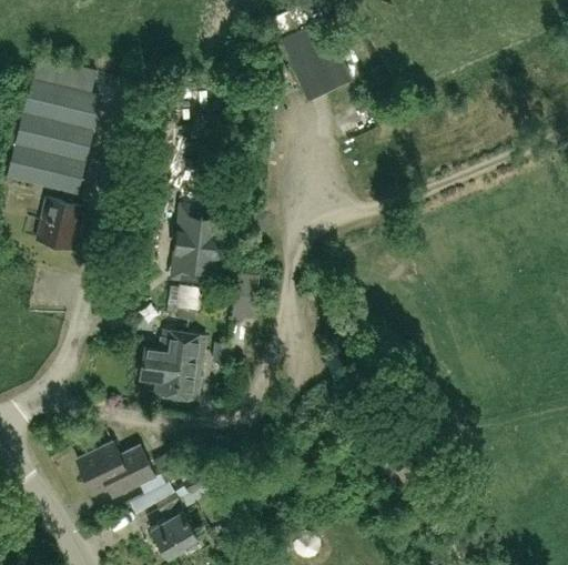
[(352,81),(323,21),(314,1),(270,22),(307,102),(352,81)]
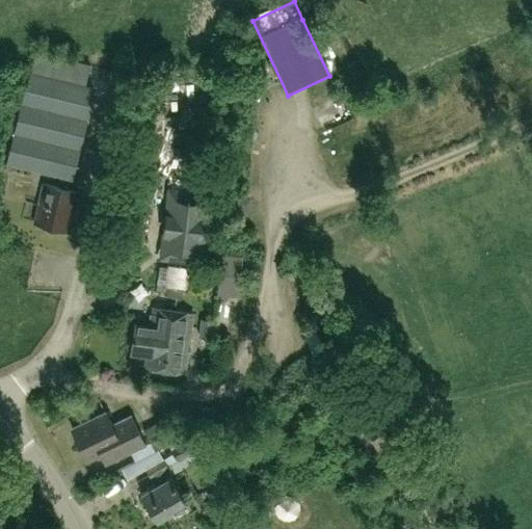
[(72,182),(94,90),(86,89),(91,67),(34,53),(6,165),(72,182)]
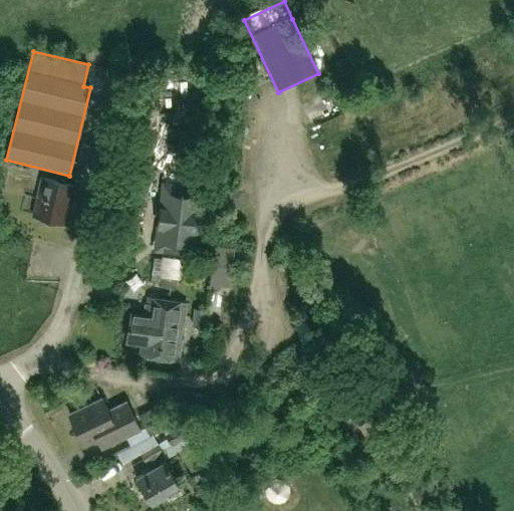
[(68,226),(76,189),(42,181),(33,218),(68,226)]
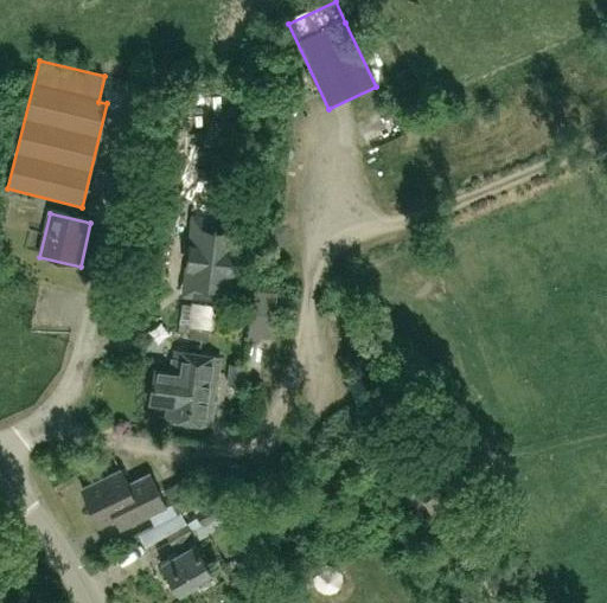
[(237,225),(193,218),(183,294),(227,300),(237,225)]
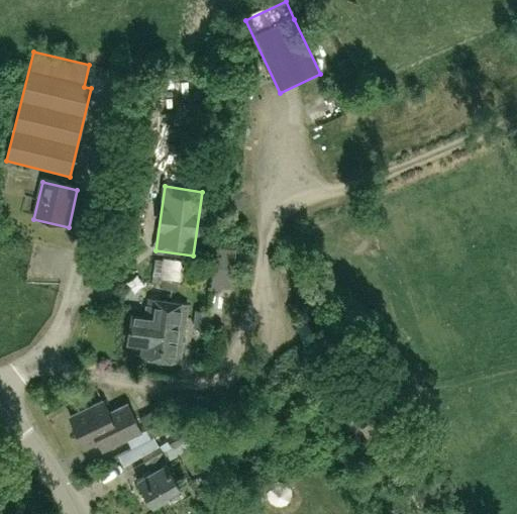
[(226,232),(227,224),(220,223),(218,231),(226,232)]
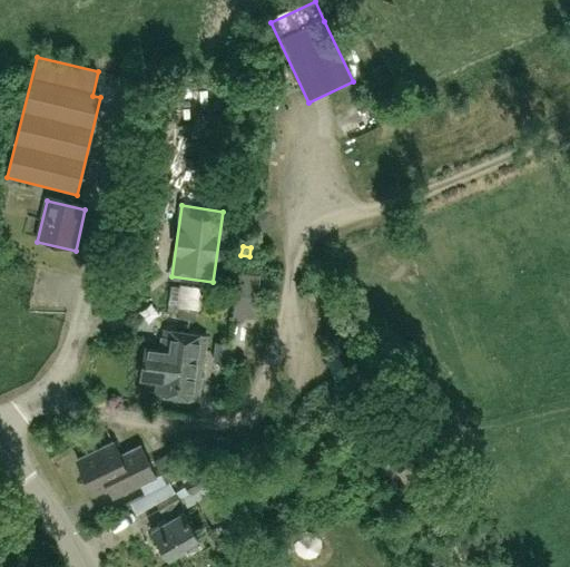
[(254,321),(259,279),(238,275),(233,319),(254,321)]
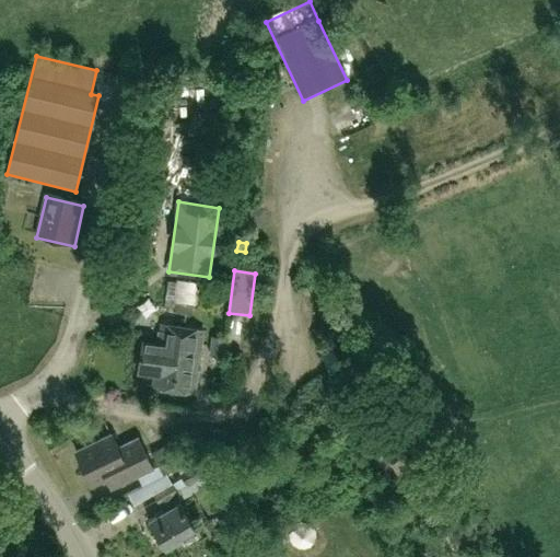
[(197,306),(198,287),(176,285),(174,304),(197,306)]
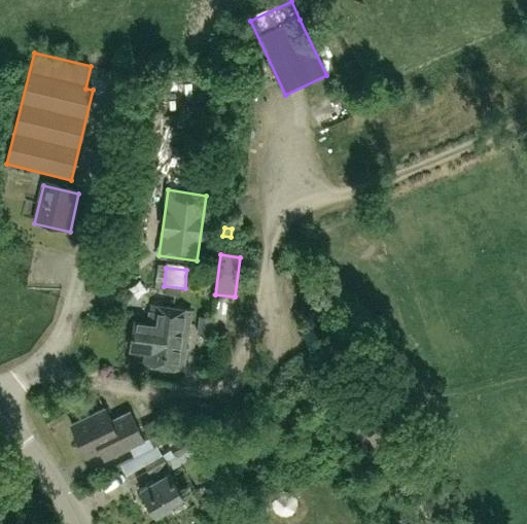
[(182,371),(190,314),(151,308),(148,325),(134,323),(130,351),(145,353),(144,365),(182,371)]
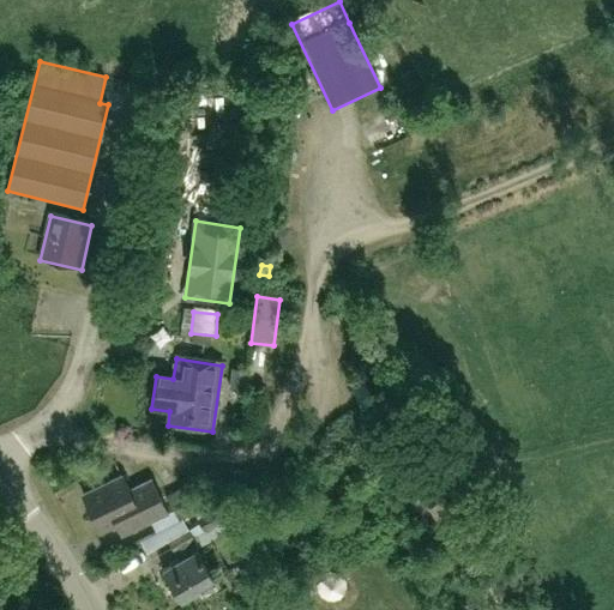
[(232,370),(229,391),(245,392),(247,373),(232,370)]
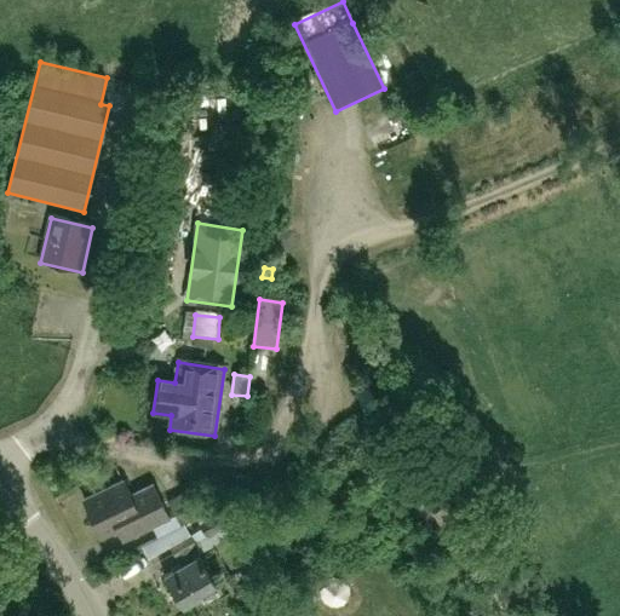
[(131,498),(124,483),(84,501),(102,539),(118,531),(124,541),(167,519),(153,488),(131,498)]
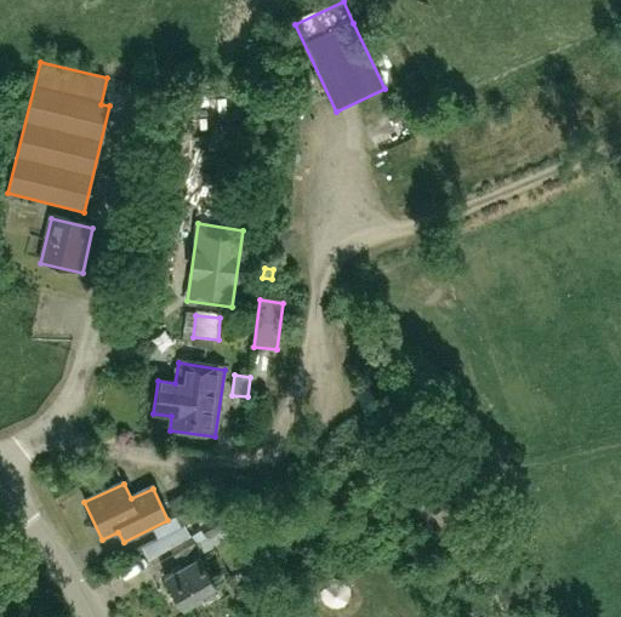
[(203,516),(193,493),(170,504),(172,510),(178,525),(181,527),(203,516)]
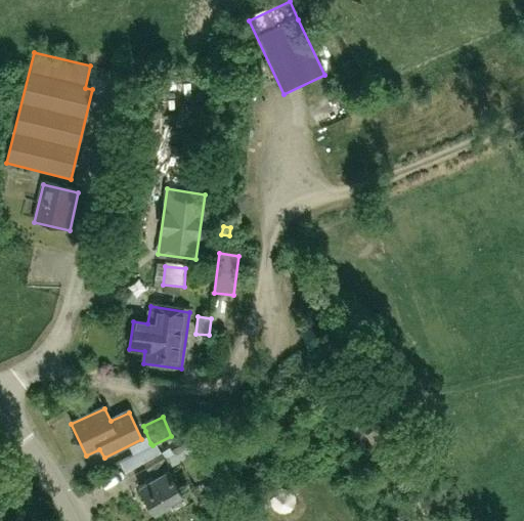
[(373,431),(359,437),(367,454),(381,448),(373,431)]
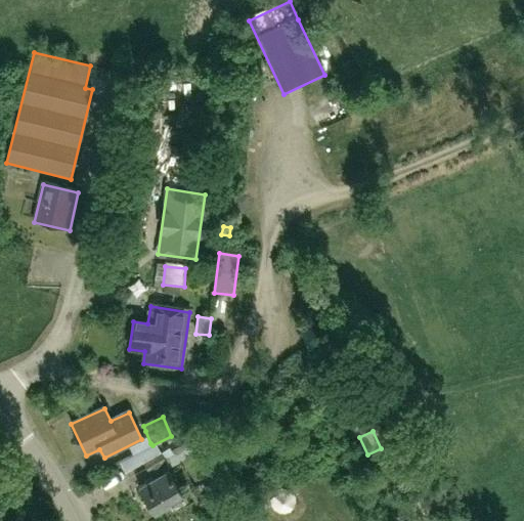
[(174,454),(195,442),(190,434),(179,440),(180,441),(170,447),(174,454)]
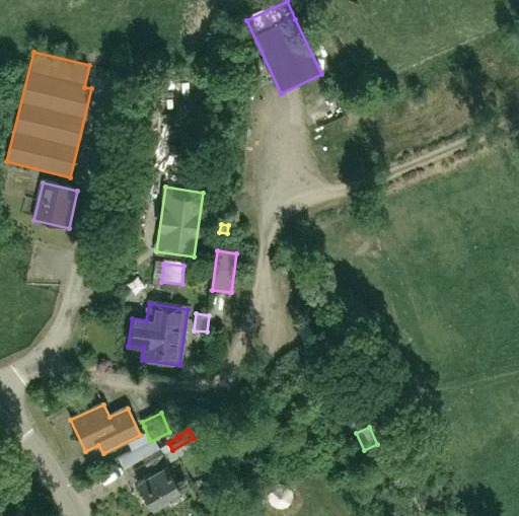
[(186,497),(167,466),(136,485),(152,511),(168,501),(171,506),(186,497)]
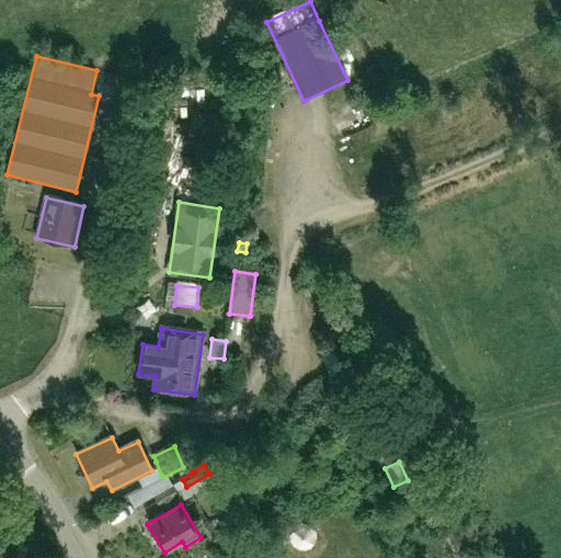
[(278,528),(241,550),(244,557),(266,557),(288,545),(278,528)]
